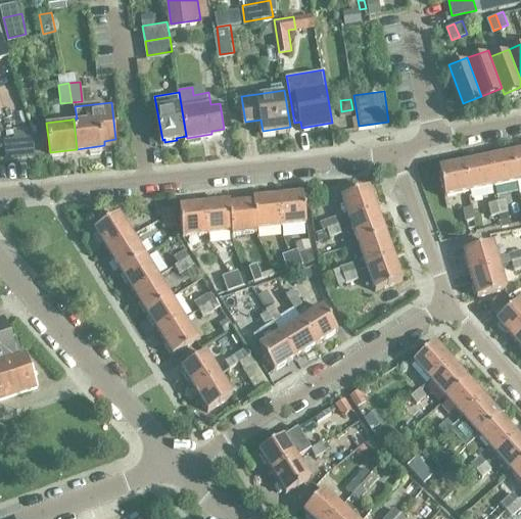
[(34,133),(34,125),(9,126),(9,134),(34,133)]
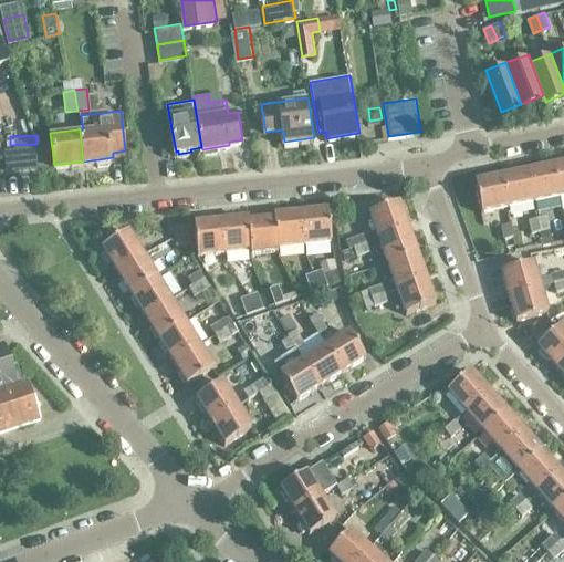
[(6,148),(7,169),(39,167),(37,146),(6,148)]
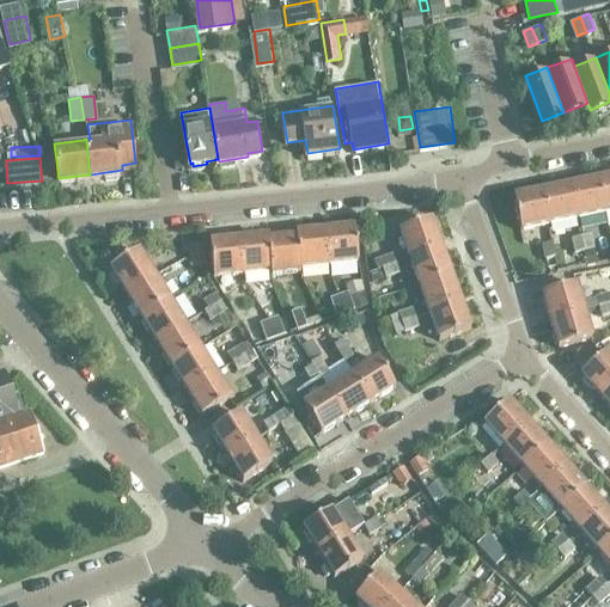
[(609,172),(599,175),(607,207),(609,206),(609,172)]
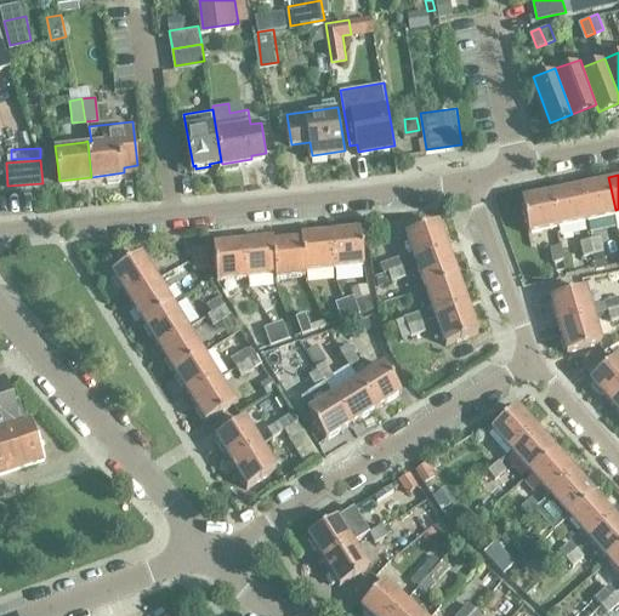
[(615,210),(608,177),(580,183),(588,216),(615,210)]
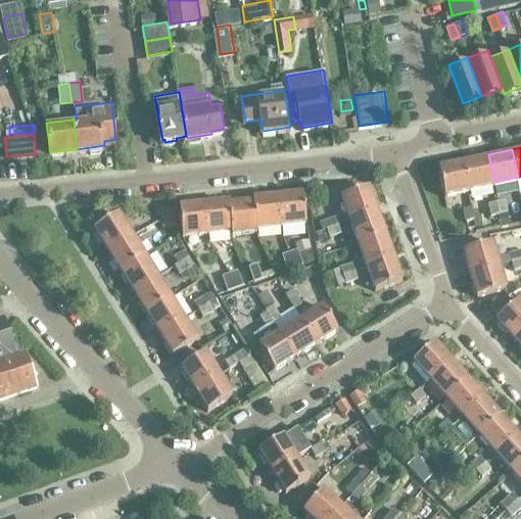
[(494,182),(488,154),(464,159),(470,188),(494,182)]
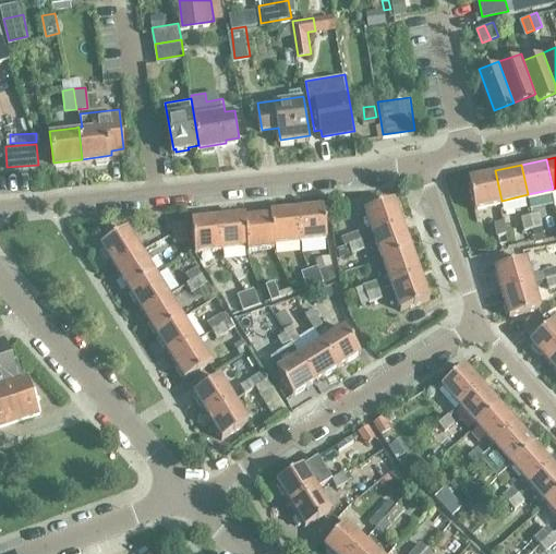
[(502,201),(495,170),(469,176),(475,206),(502,201)]
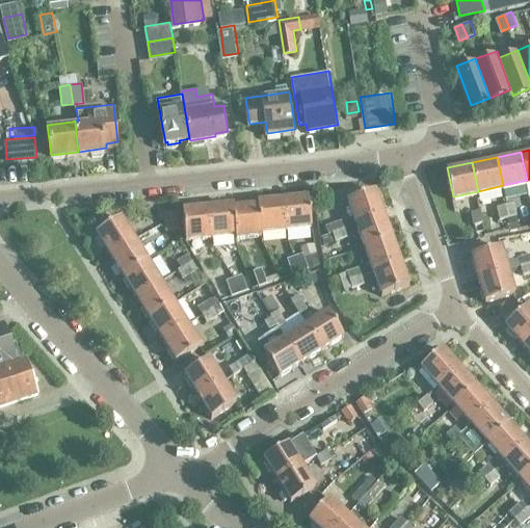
[(349,196),(358,220),(386,211),(376,187),(349,196)]
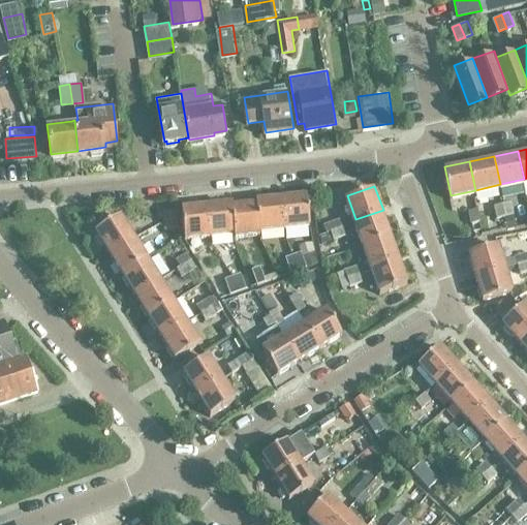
[(310,222),(307,193),(281,196),(285,224),(310,222)]
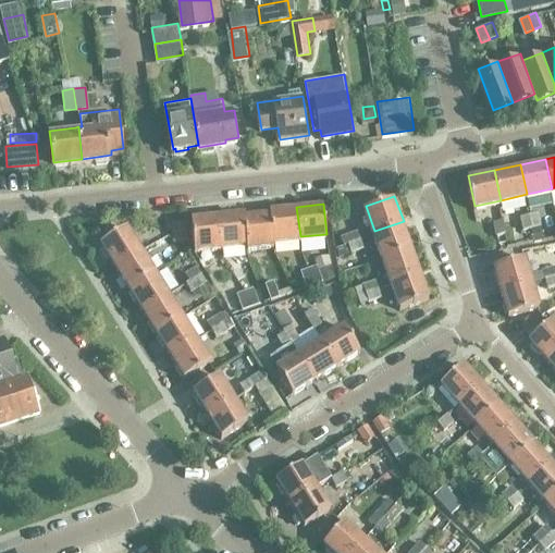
[(300,236),(296,207),(271,209),(271,213),(274,240),(300,236)]
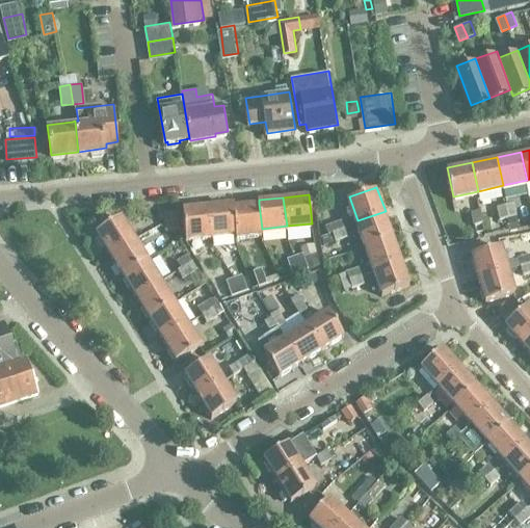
[(513,201),(504,203),(507,214),(515,212),(513,201)]
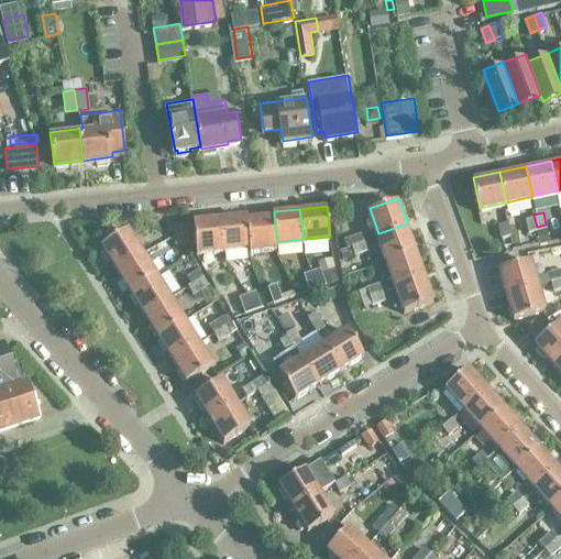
[(251,245),(248,218),(248,215),(221,218),(224,248),(251,245)]
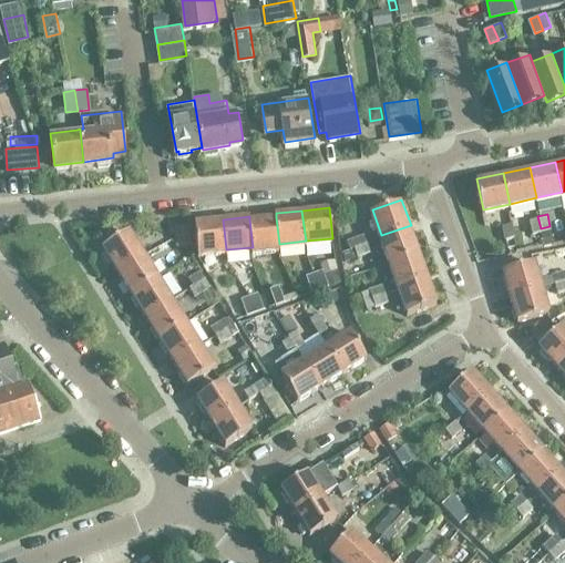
[(531,231),(541,228),(537,216),(528,218),(531,231)]
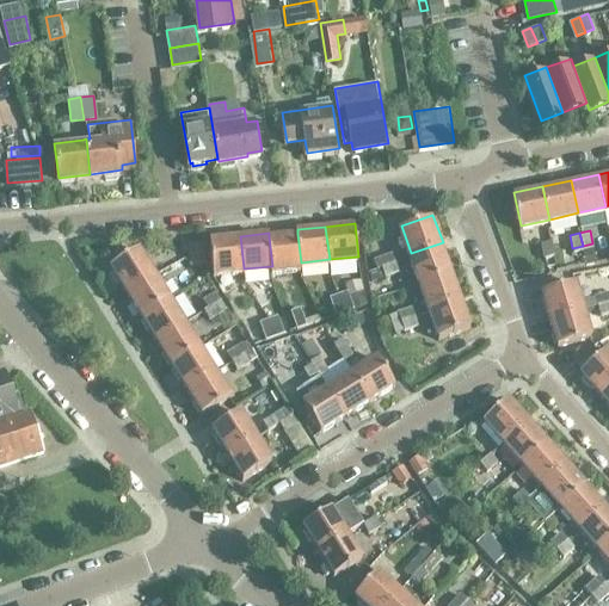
[(272,271),(301,267),(301,263),(297,234),(269,236),(272,266),(272,271)]
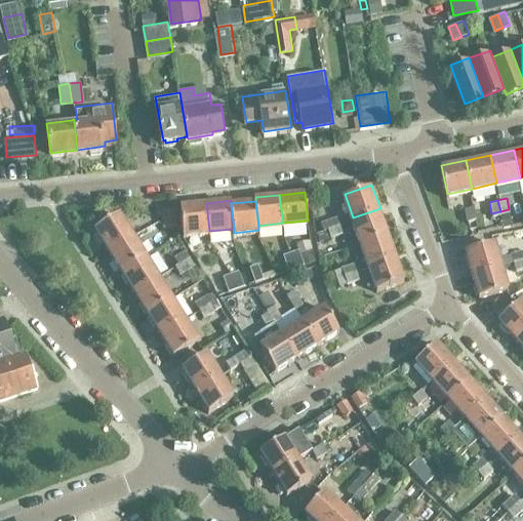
[(206,203),(180,206),(184,234),(209,231),(206,203)]
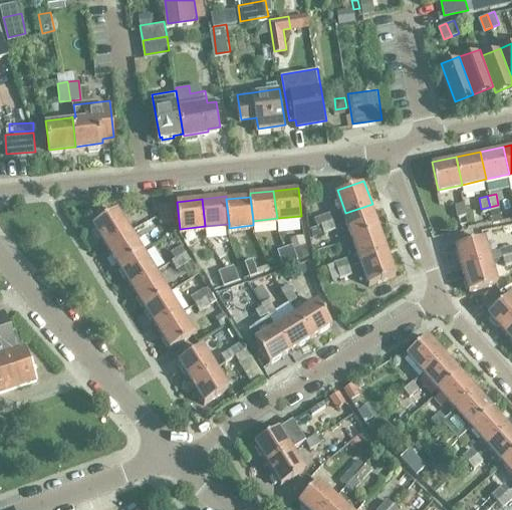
[(463,201),(454,203),(456,215),(466,213),(463,201)]
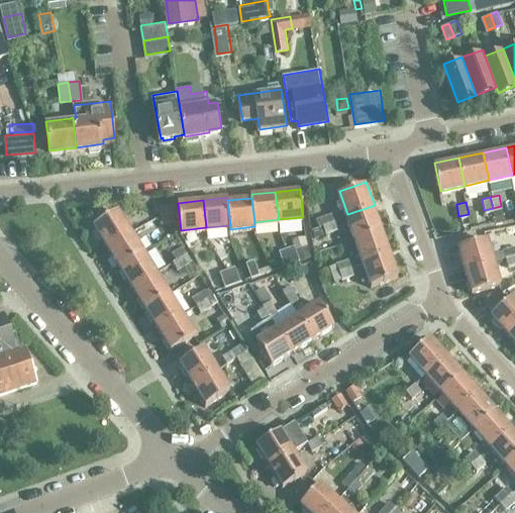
[(162,206),(163,214),(174,213),(174,204),(162,206)]
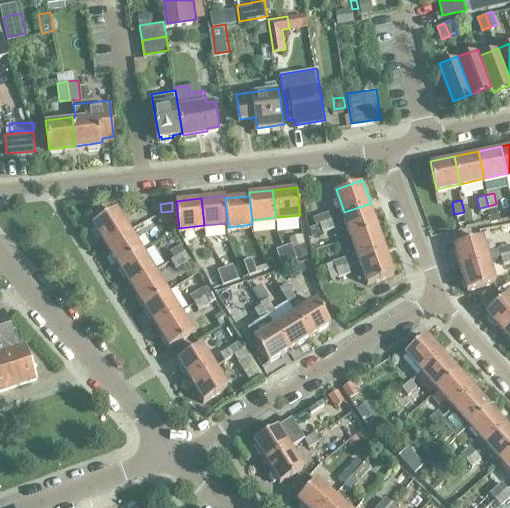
[(344,212),(352,235),(379,225),(371,203),(344,212)]
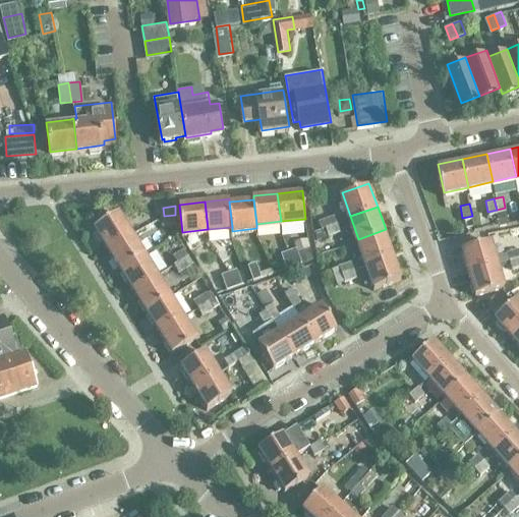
[(95,227),(108,248),(132,233),(119,212),(95,227)]
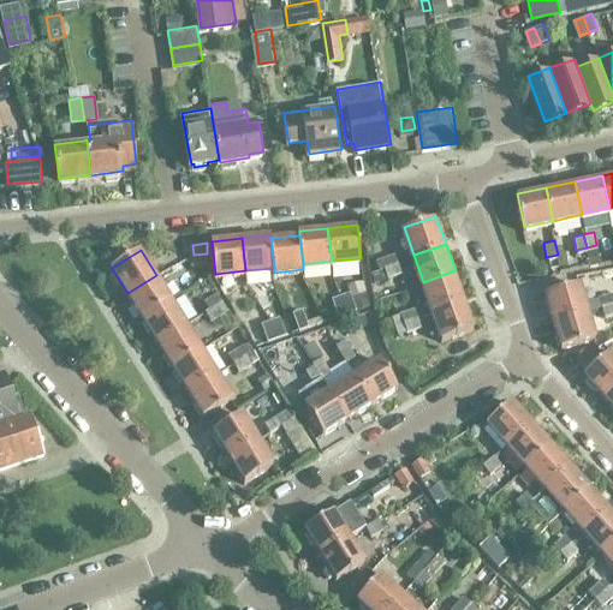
[(381,267),(387,265),(399,261),(397,250),(378,257),(381,267)]
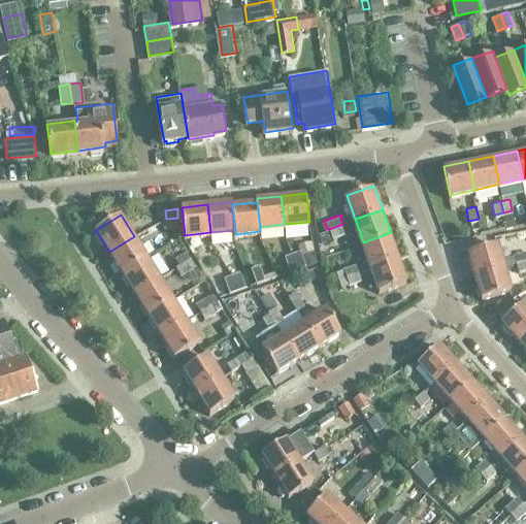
[(178,226),(177,218),(166,219),(167,228),(178,226)]
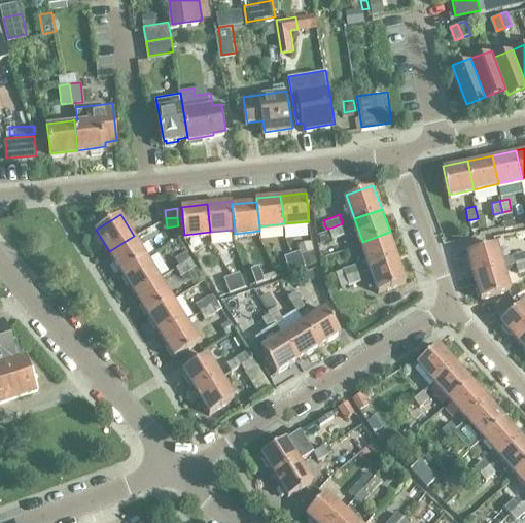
[(345,232),(342,223),(331,228),(334,236),(345,232)]
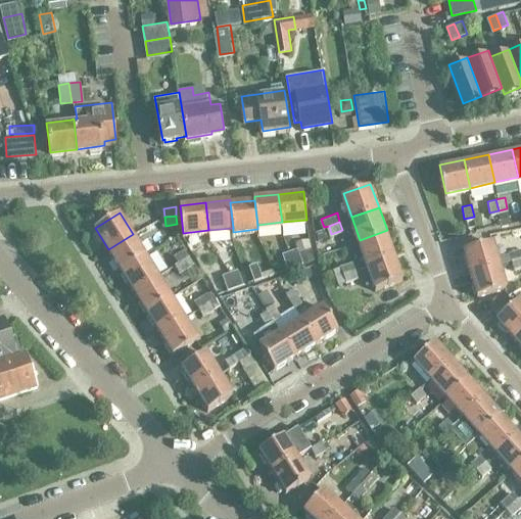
[(360,240),(369,263),(395,253),(387,230),(360,240)]
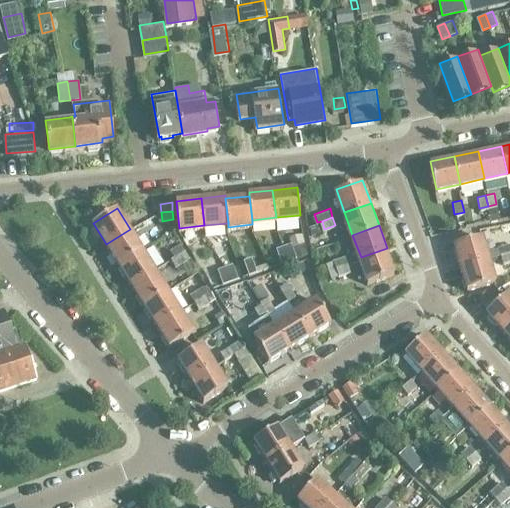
[(143,249),(130,229),(106,244),(119,264),(143,249)]
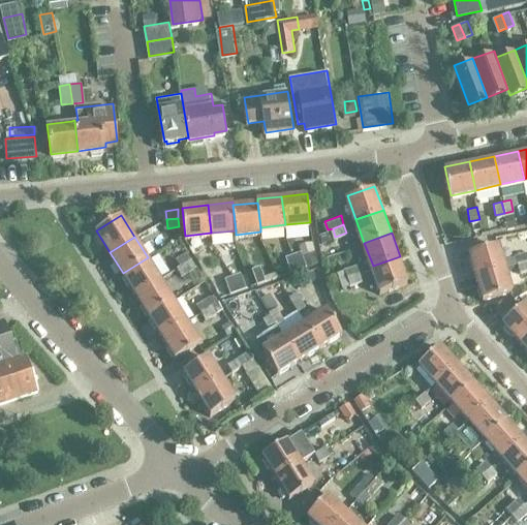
[(476,274),(505,266),(499,242),(470,251),(476,274)]
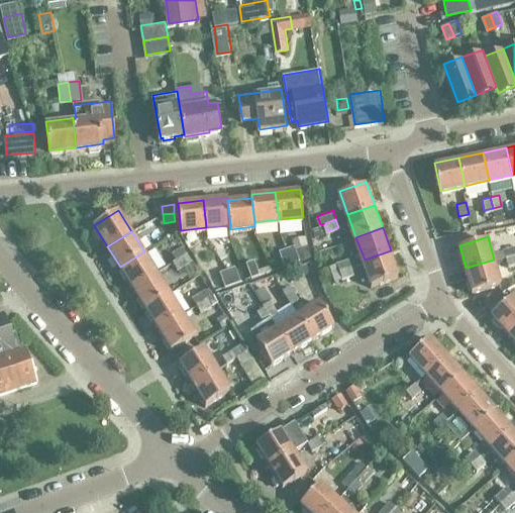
[(295,242),(288,245),(293,260),(300,258),(295,242)]
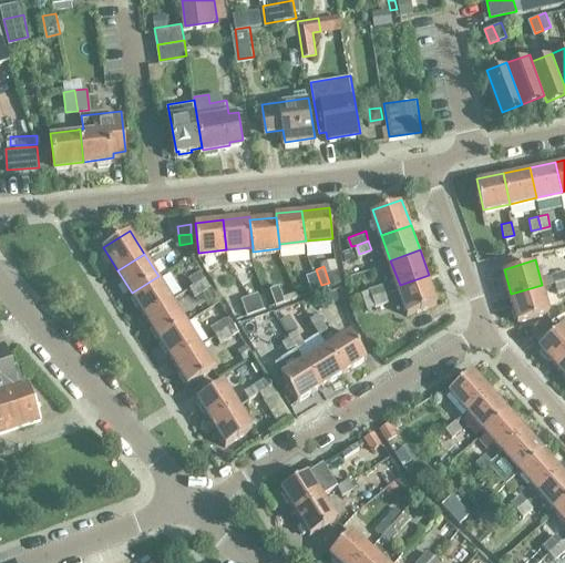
[(188,275),(194,284),(205,276),(201,268),(188,275)]
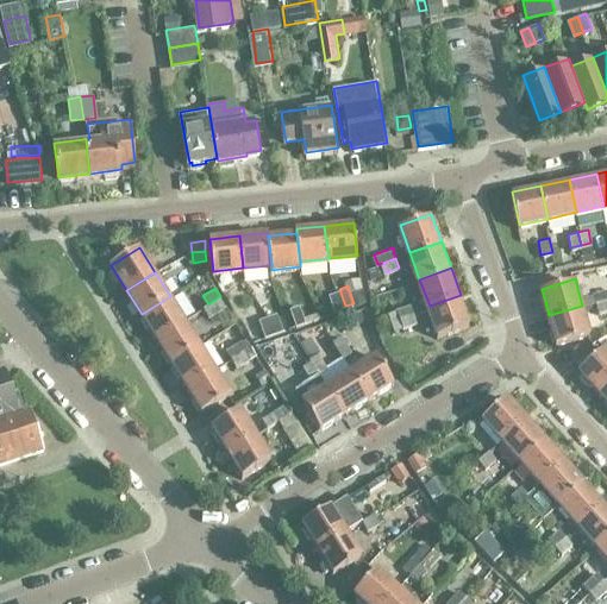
[(592,291),(595,302),(606,299),(606,288),(592,291)]
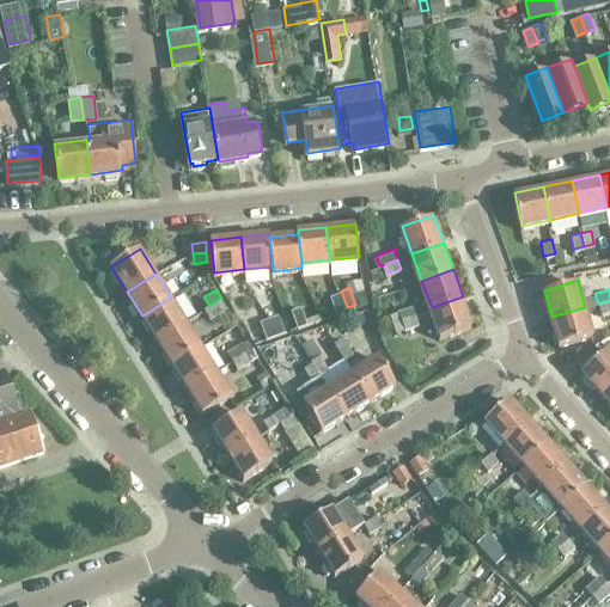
[(347,307),(341,290),(331,294),(337,311),(347,307)]
